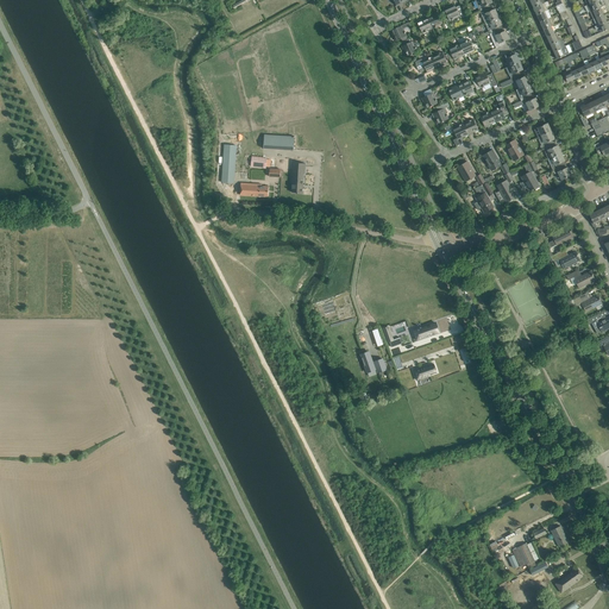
[(476,0),(475,1),(479,12),(491,6),(490,4),(493,2),(490,0),(476,0)]
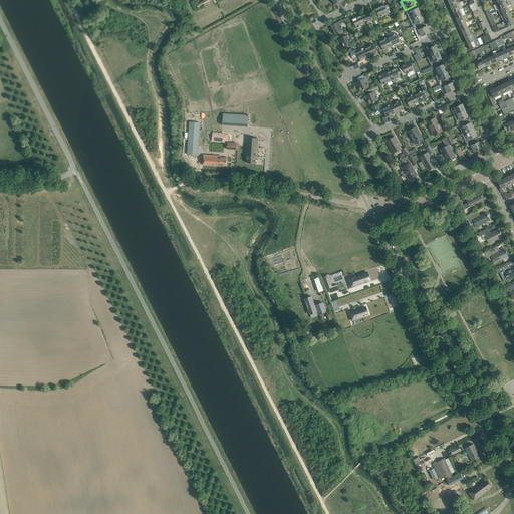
[(504,0),(496,4),(495,4),(498,10),(506,6),(504,0)]
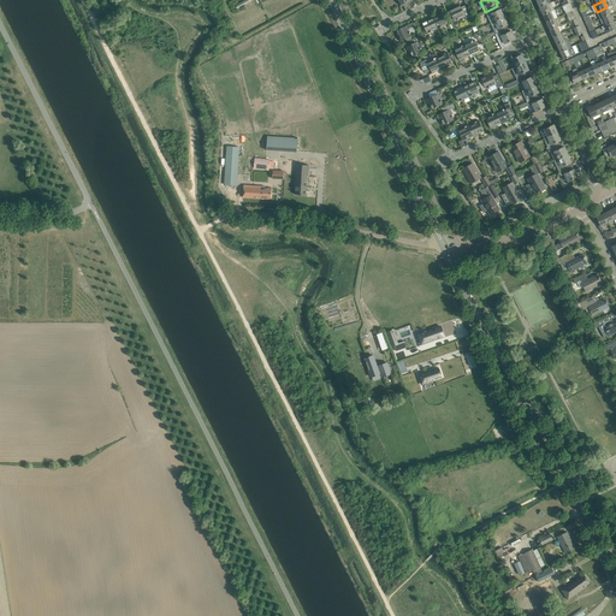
[(540,9),(543,16),(554,11),(550,4),(540,9)]
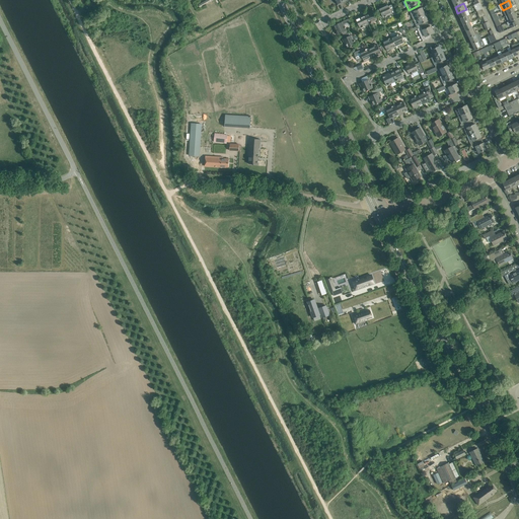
[(383,17),(391,13),(392,15),(395,14),(391,5),(388,6),(387,4),(379,8),(381,13),(383,17)]
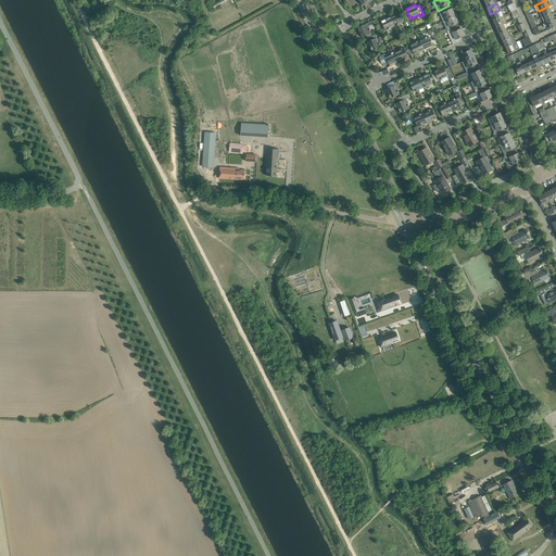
[(450,9),(449,5),(438,11),(443,21),(456,15),(454,10),(453,11),(452,8),(450,9)]
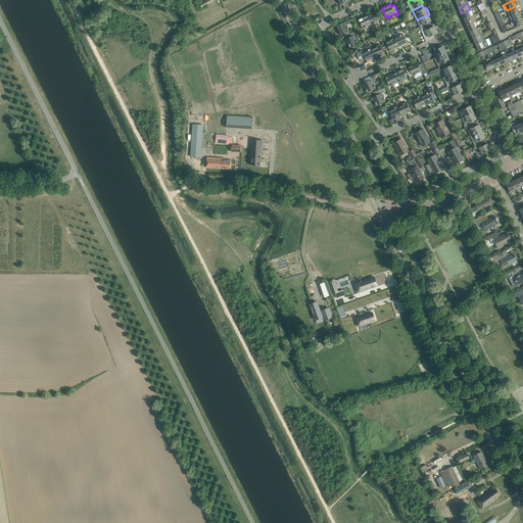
[(507,10),(509,16),(518,12),(515,6),(507,10)]
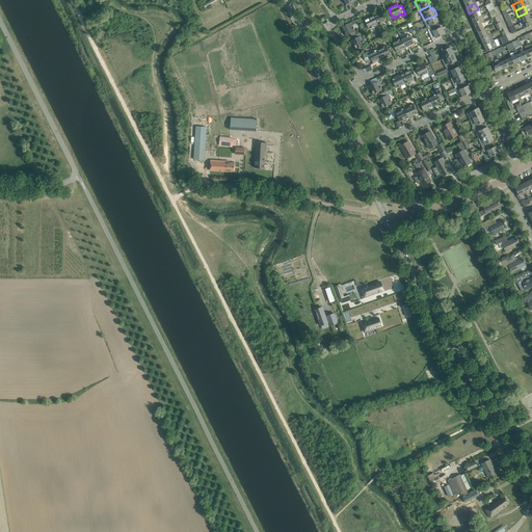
[(478,9),(469,14),(472,20),(481,16),(478,9)]
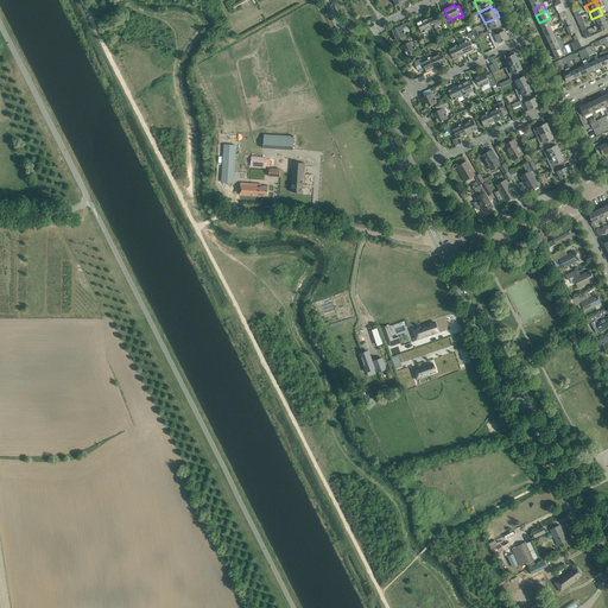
[(562,20),(568,18),(565,11),(562,12),(558,13),(562,20)]
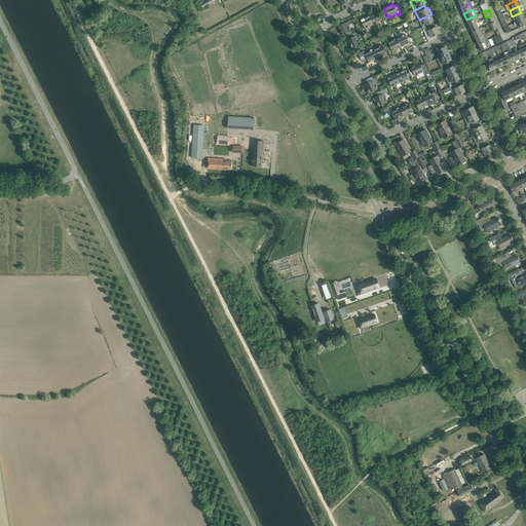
[(378,11),(369,15),(373,25),(382,21),(378,11)]
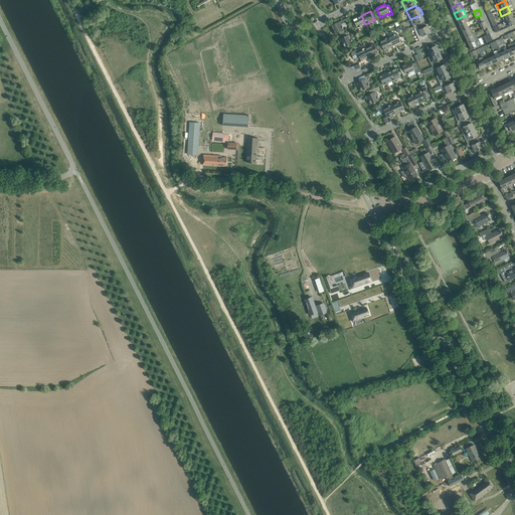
[(501,16),(504,22),(513,18),(510,12),(501,16)]
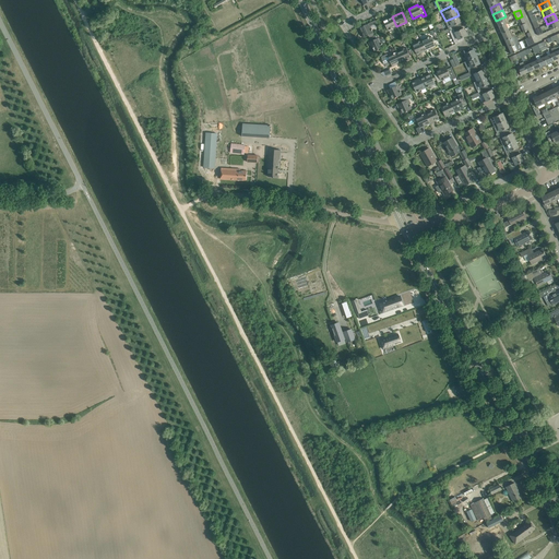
[(450,31),(461,26),(459,23),(461,22),(460,20),(461,20),(459,15),(445,21),(450,31)]
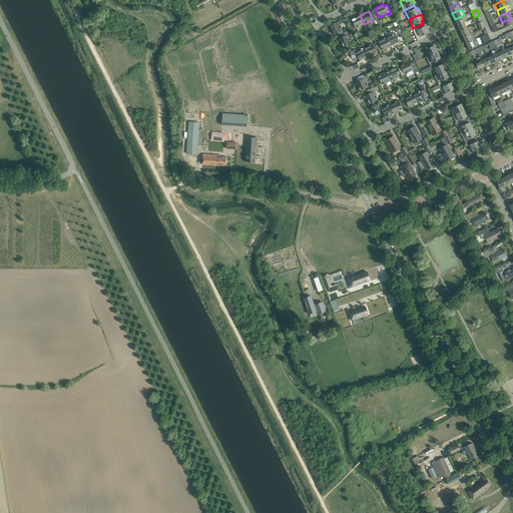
[(356,28),(364,24),(360,15),(352,19),(356,28)]
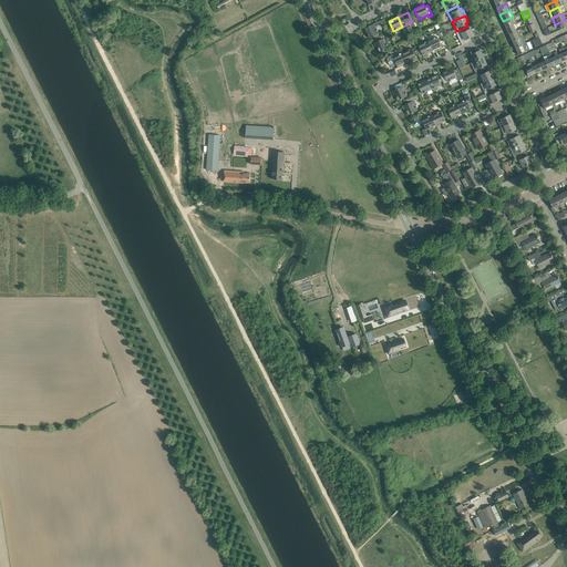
[(506,28),(513,24),(516,23),(513,17),(503,21),(506,28)]
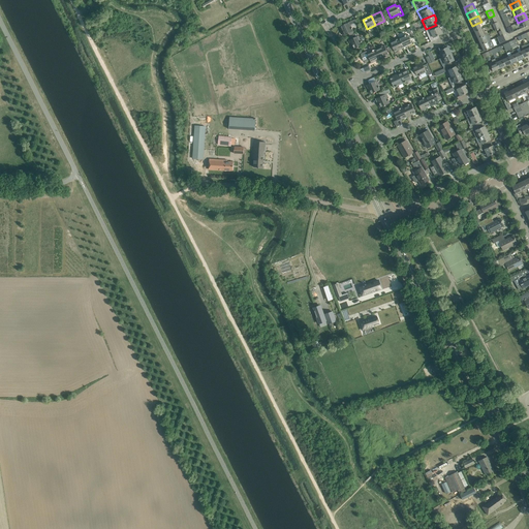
[(528,20),(528,21),(527,19),(518,23),(517,23),(518,26),(522,24),(524,27),(528,24),(528,20)]
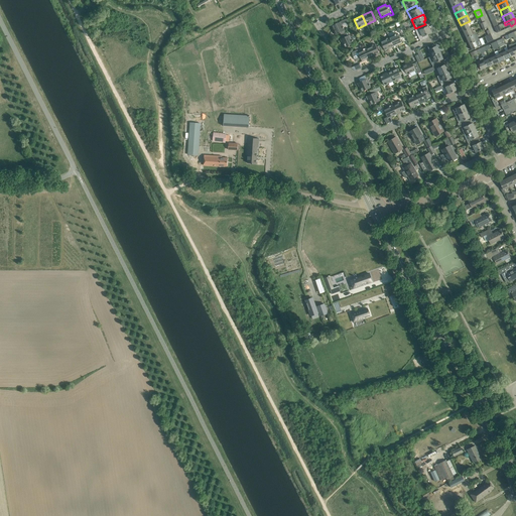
[(345,30),(343,26),(349,23),(347,19),(332,26),(336,34),(345,30)]
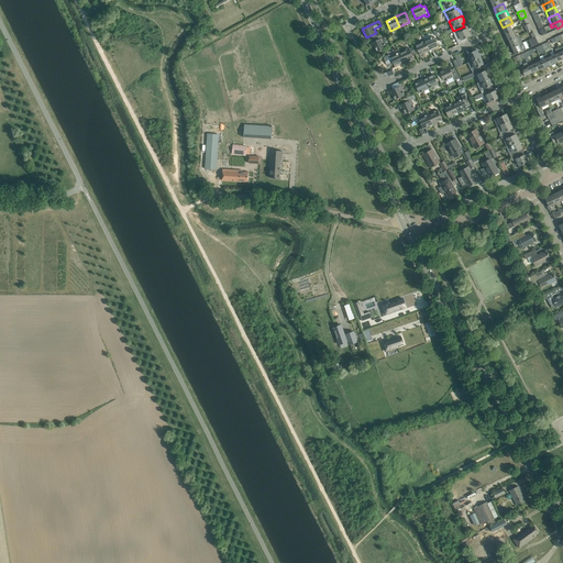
[(509,24),(503,28),(506,34),(512,31),(509,24)]
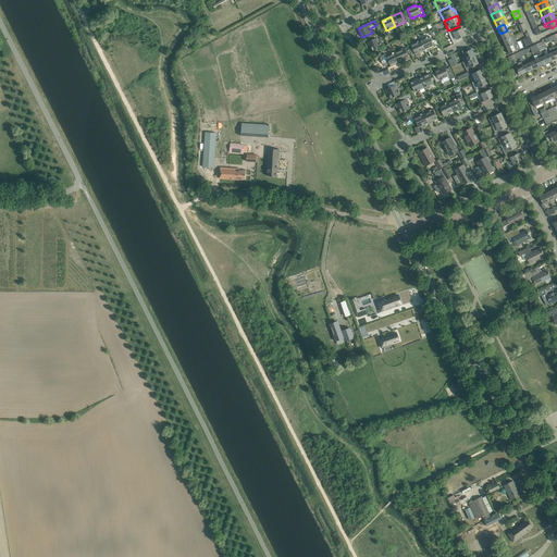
[(462,40),(461,37),(466,36),(462,28),(460,29),(459,26),(448,31),(454,44),(462,40)]
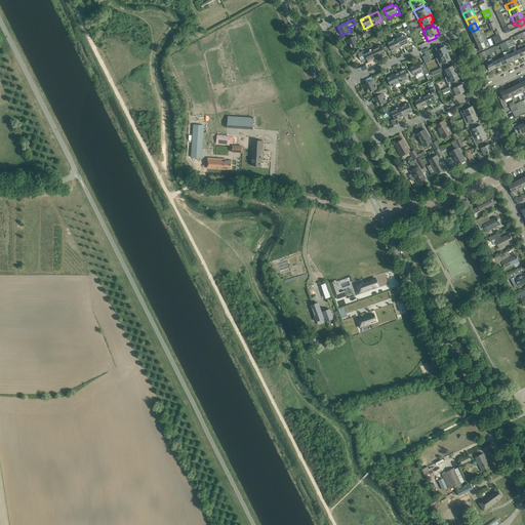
[(478,29),(472,32),(475,38),(481,35),(478,29)]
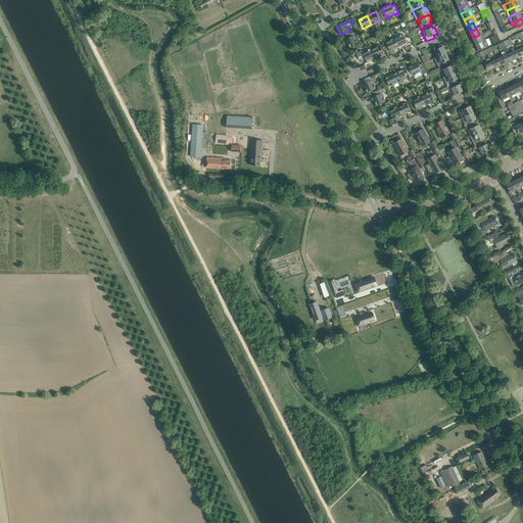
[(355,37),(352,33),(350,34),(351,37),(345,40),(349,48),(359,44),(358,42),(360,41),(360,40),(360,39),(359,37),(358,36),(355,37)]
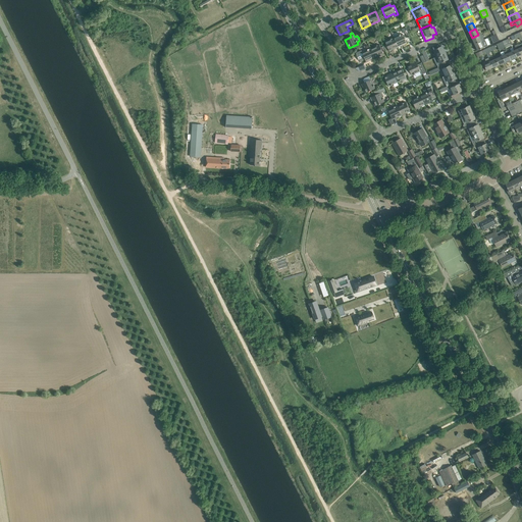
[(403,34),(394,38),(398,47),(407,43),(403,34)]
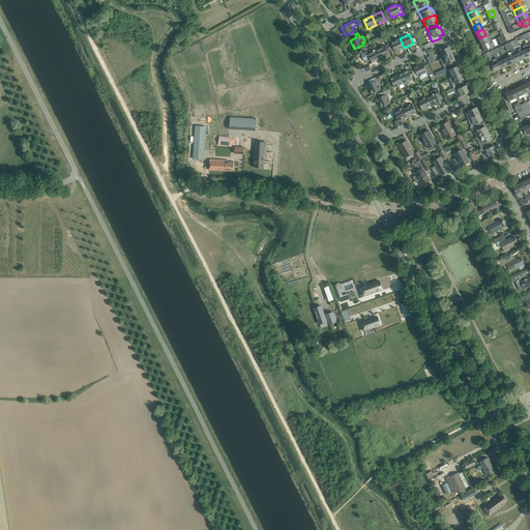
[(489,34),(486,35),(479,38),(481,45),(492,40),(489,34)]
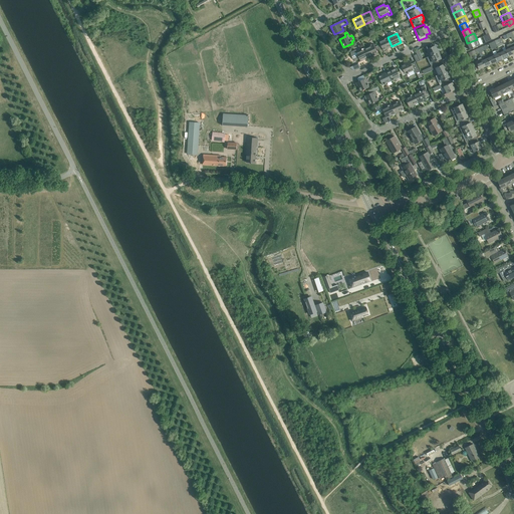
[(392,46),(388,37),(379,41),(383,50),(392,46)]
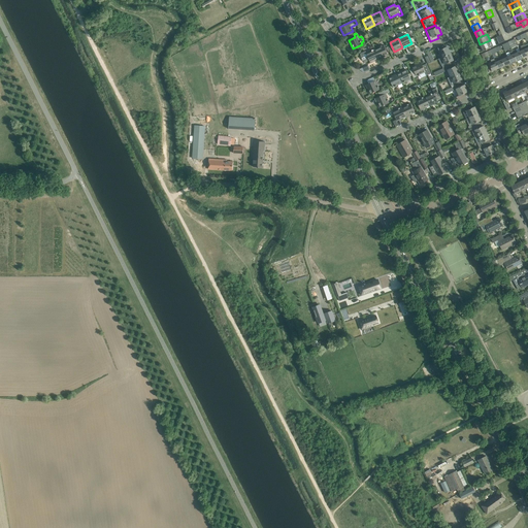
[(518,46),(515,39),(508,42),(512,48),(512,50),(518,46)]
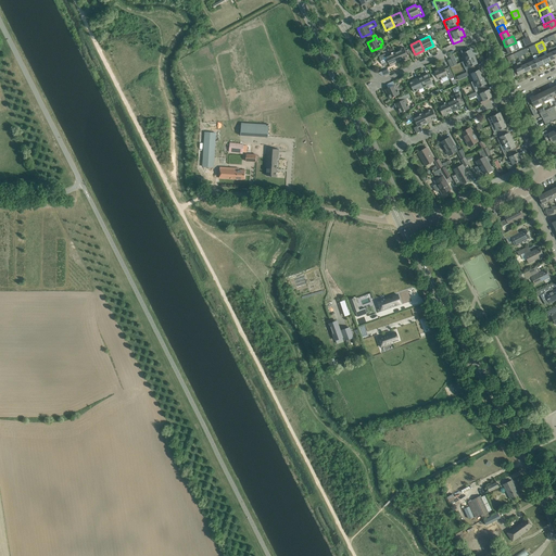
[(516,42),(505,47),(508,53),(519,49),(516,42)]
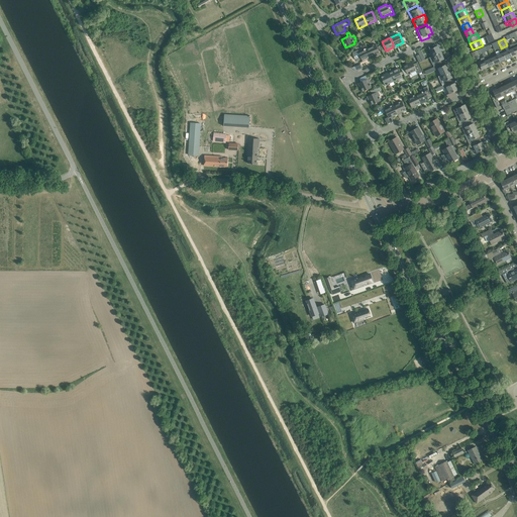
[(498,41),(492,43),(494,47),(495,50),(501,47),(498,41)]
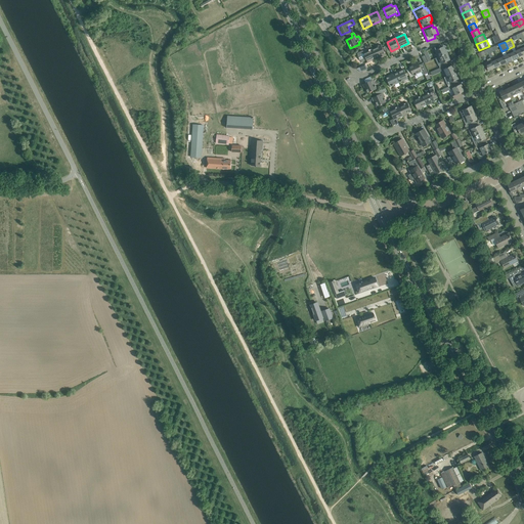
[(372,49),(376,58),(385,54),(381,44),(372,49)]
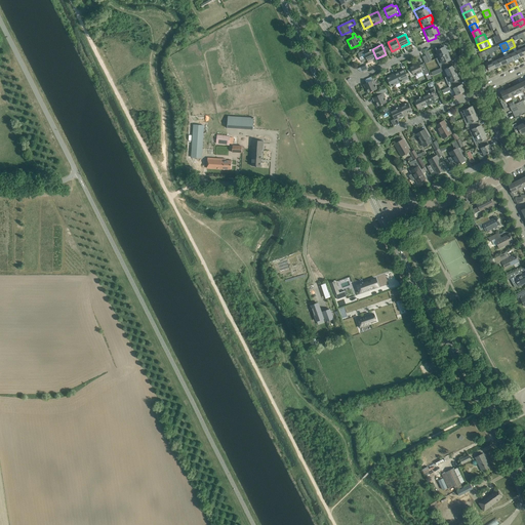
[(439,57),(448,53),(445,46),(436,50),(439,57)]
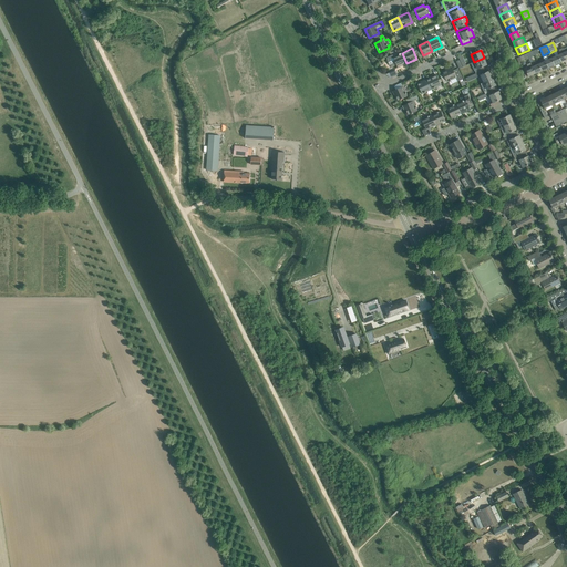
[(398,68),(406,63),(402,53),(400,53),(399,54),(393,57),(392,55),(388,58),(387,59),(388,60),(389,64),(390,64),(390,65),(392,66),(397,64),(398,68)]
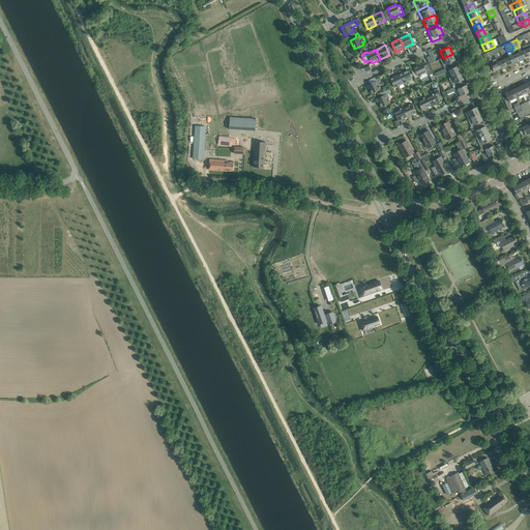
[(519,60),(514,53),(514,51),(511,52),(512,56),(509,57),(512,63),(512,64),(517,63),(516,61),(519,60)]
